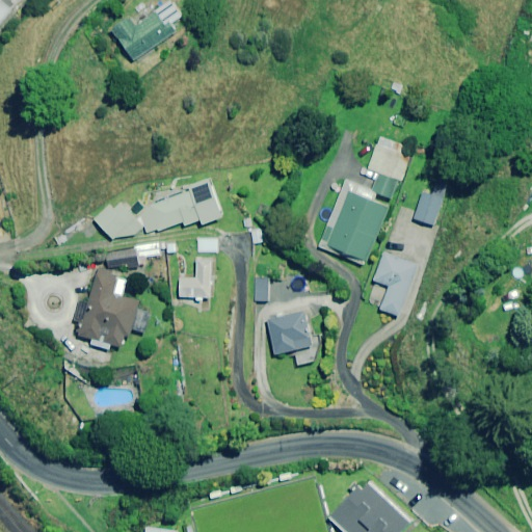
[(0,0),(0,24),(18,4),(12,0),(0,0)]
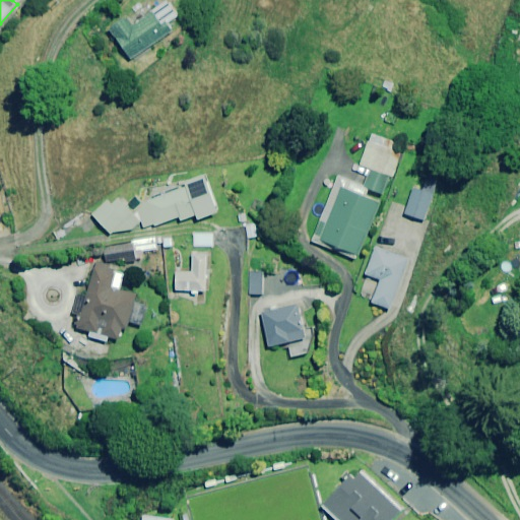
[(213,0),(190,0),(194,8),(213,0)]
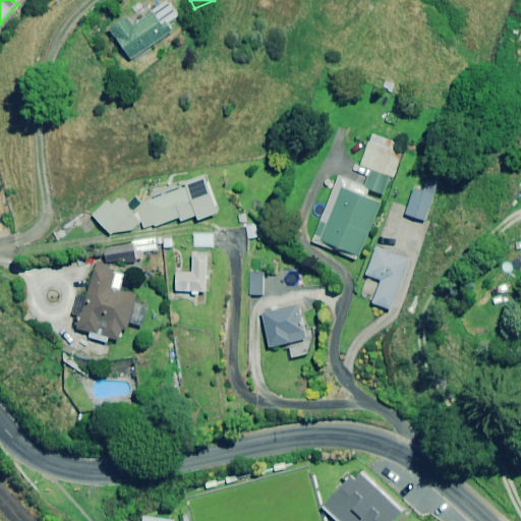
[(179,17),(168,2),(132,26),(127,18),(111,31),(131,59),(173,30),(169,24),(179,17)]
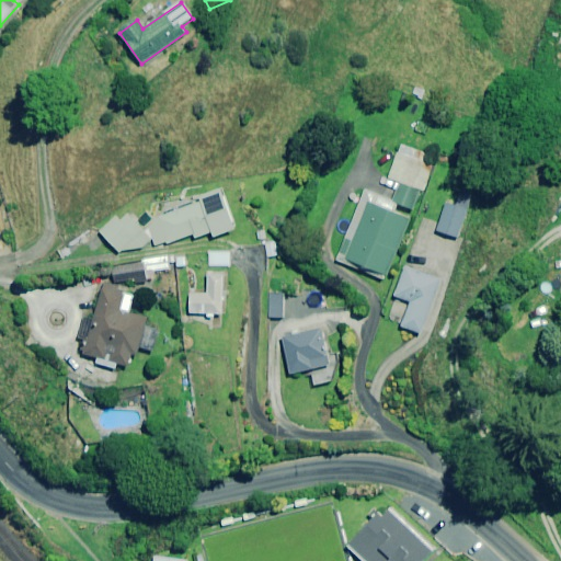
[(336,261),(387,282),(430,173),(411,165),(416,151),(402,145),(388,179),(400,183),(392,203),(364,192),(336,261)]
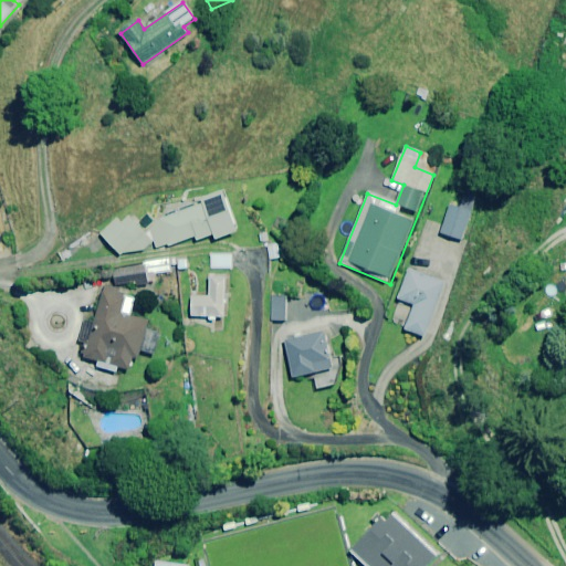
[(148,211),(136,223),(129,217),(121,224),(117,220),(101,234),(119,254),(153,243),(156,250),(196,237),(197,241),(215,234),(216,240),(240,230),(226,189),(201,199),(203,203),(163,219),(158,222),(148,211)]
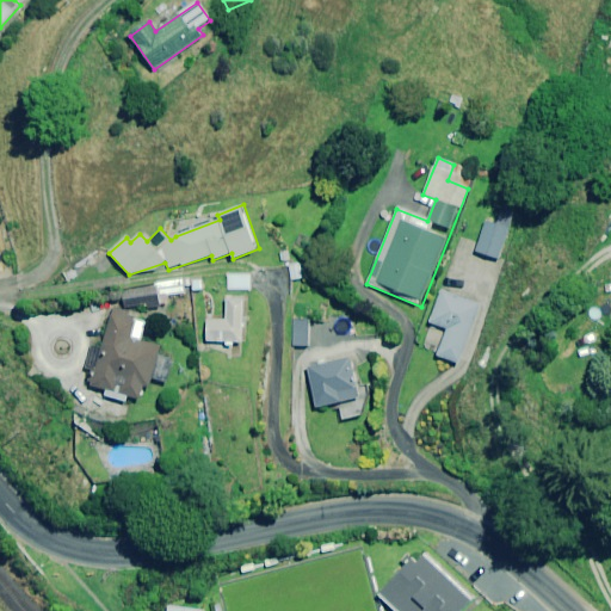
[(510,230),(487,222),(476,252),(499,260),(510,230)]
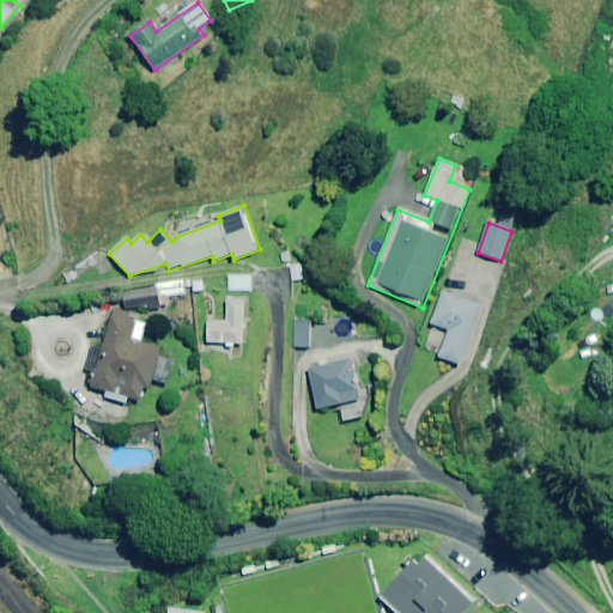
[(252,277),(229,275),(229,291),(252,291),(252,277)]
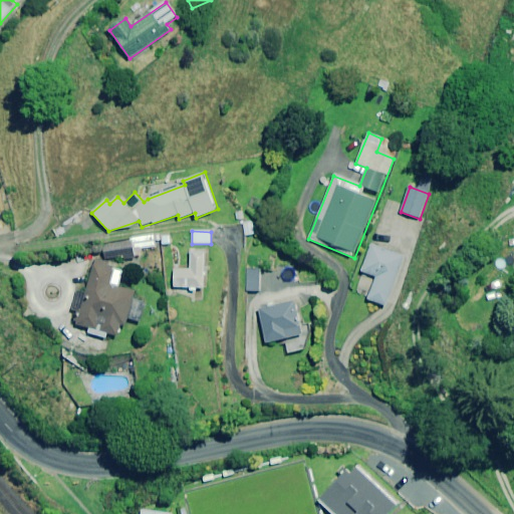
[(134,255),(132,242),(103,246),(105,259),(134,255)]
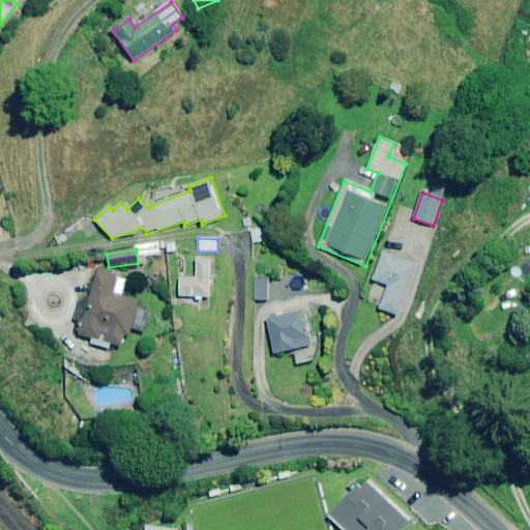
[(418,267),(383,253),(373,280),(388,286),(379,308),(398,316),(418,267)]
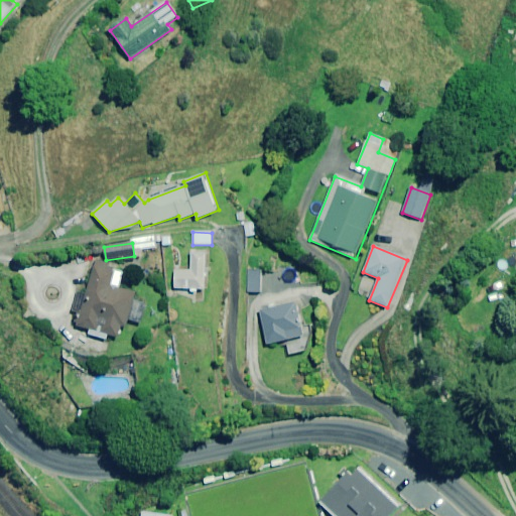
[(209,254),(191,252),(190,271),(175,270),(174,288),(206,290),(209,254)]
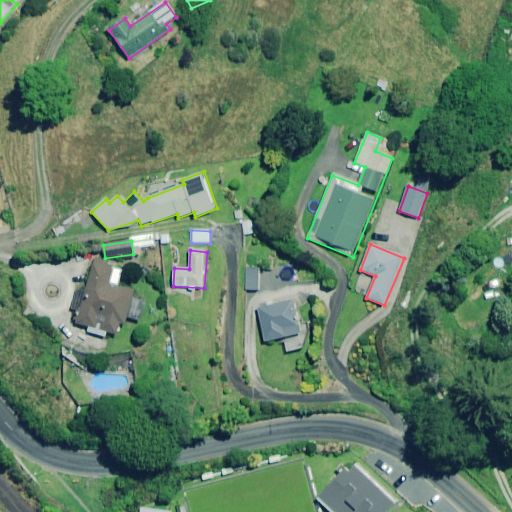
[(89,328),(88,332),(106,337),(107,333),(120,337),(125,317),(137,320),(145,294),(118,286),(123,269),(95,261),(86,292),(77,289),(72,309),(79,311),(76,324),(89,328)]
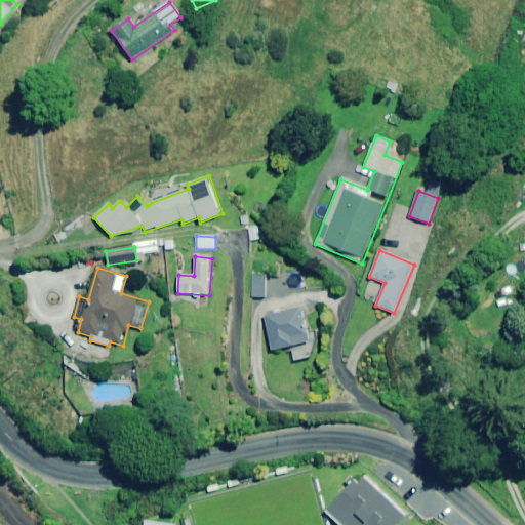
[(276,276),(253,274),(251,297),(266,298),(267,286),(275,287),(276,276)]
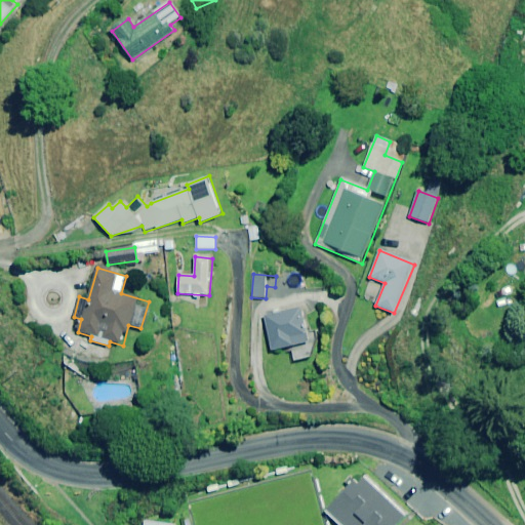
[(312,358),(301,309),(264,316),(272,352),(291,348),(294,361),(312,358)]
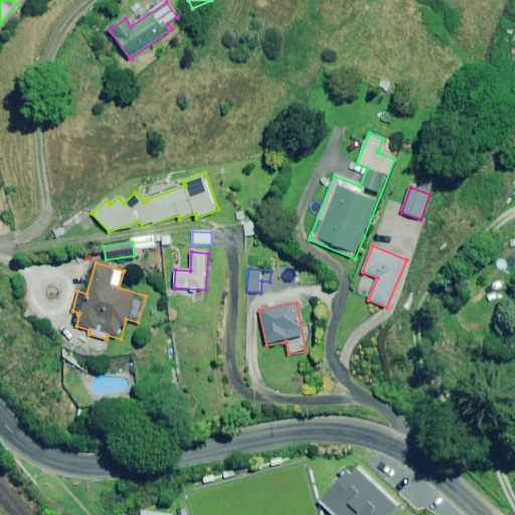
[(420,327),(411,328),(412,346),(420,346),(420,327)]
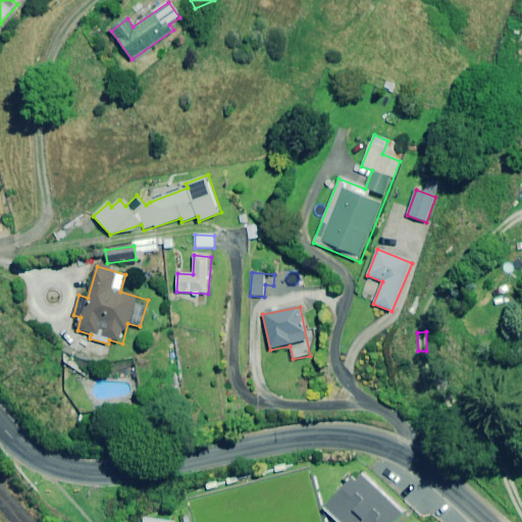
[(393,521),(399,516),(355,477),(319,518),(323,521),(393,521)]
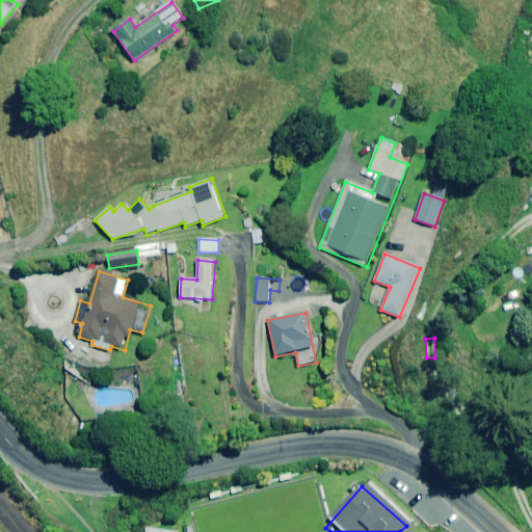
All buildings are outlined.
